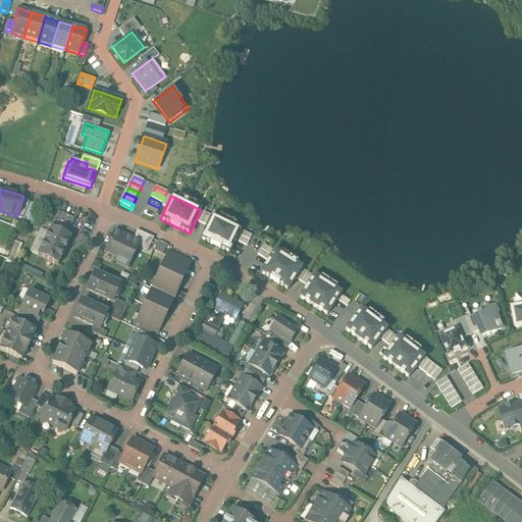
[(31,202),(22,200),(17,216),(17,217),(23,219),(31,202)]
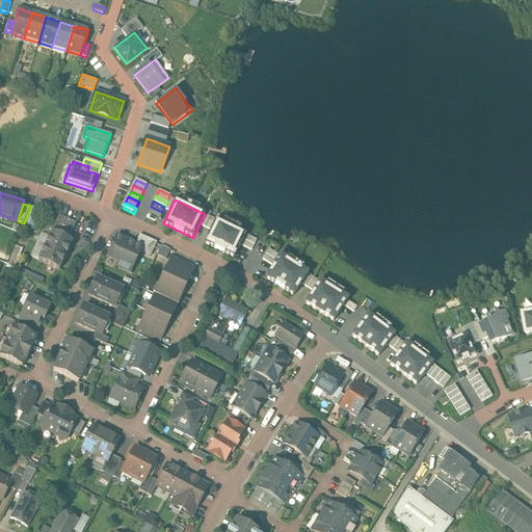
[(30,207),(24,224),(33,229),(41,211),(30,207)]
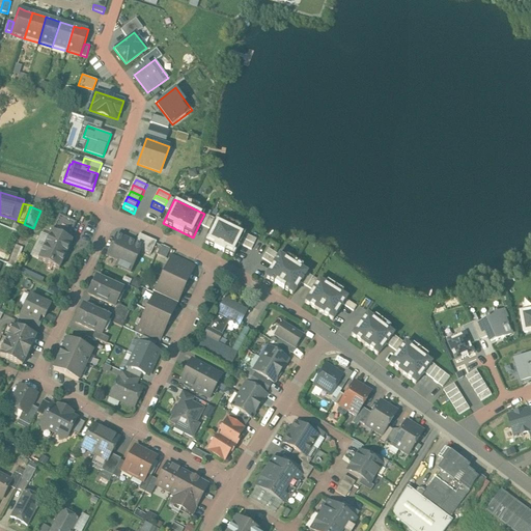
[(162,212),(150,206),(147,213),(159,218),(162,212)]
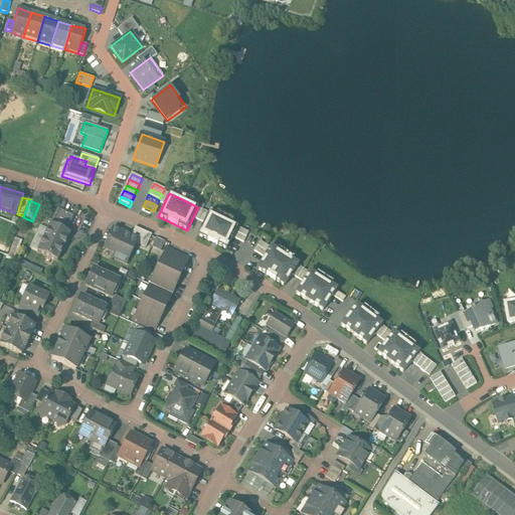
[(154,211),(143,206),(141,211),(152,216),(154,211)]
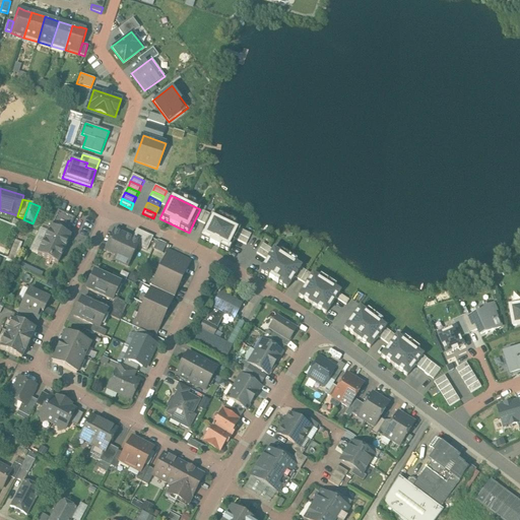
[(205,212),(200,209),(195,219),(200,222),(205,212)]
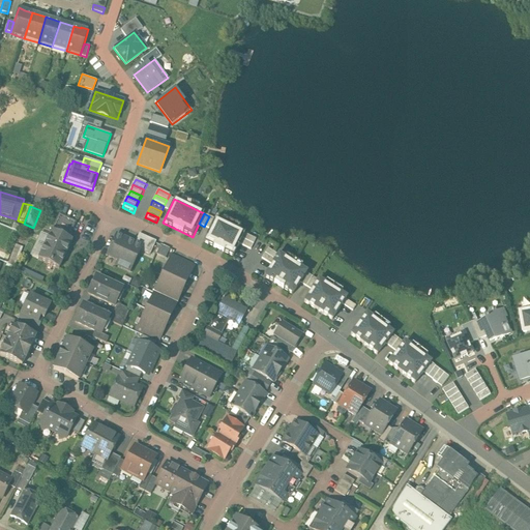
[(77,222),(59,214),(52,231),(68,239),(77,222)]
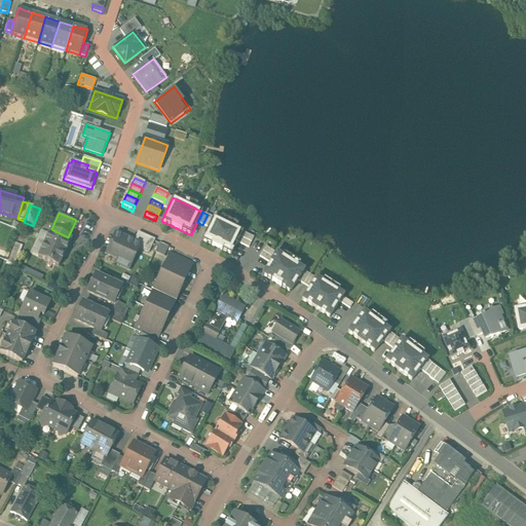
[(209,228),(213,218),(208,215),(202,225),(209,228)]
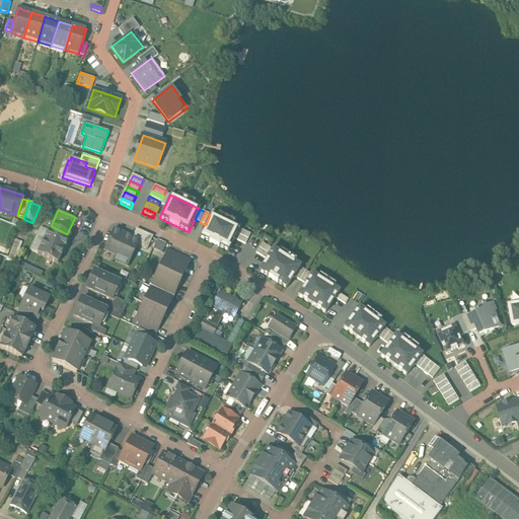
[(206,225),(200,237),(228,251),(239,229),(210,215),(206,225)]
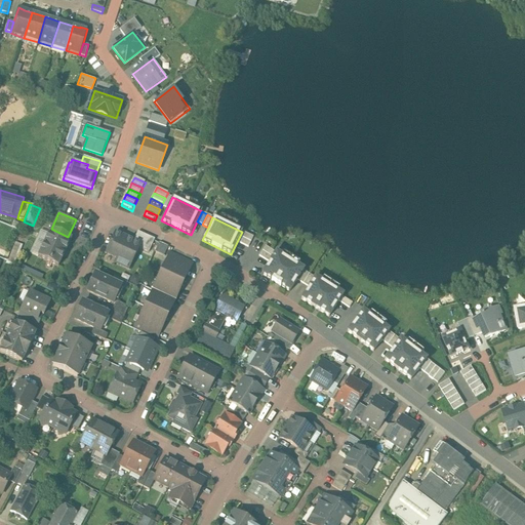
[(68,237),(51,229),(38,256),(58,267),(71,238),(68,237)]
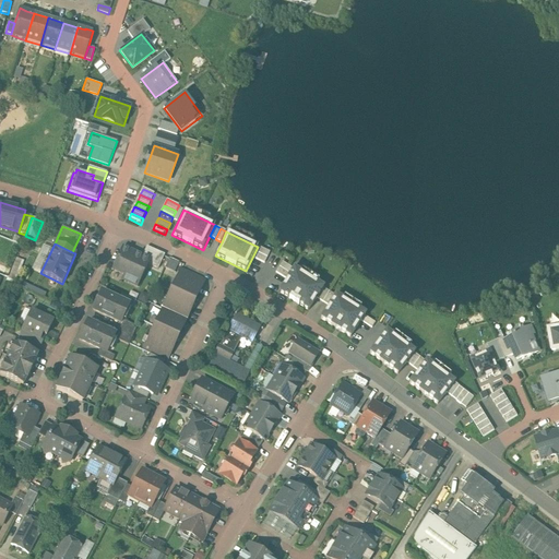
[(142,257),(123,248),(123,247),(122,247),(111,270),(113,271),(114,270),(123,274),(121,281),(122,281),(122,280),(137,286),(137,287),(138,288),(149,264),(150,260),(142,257)]
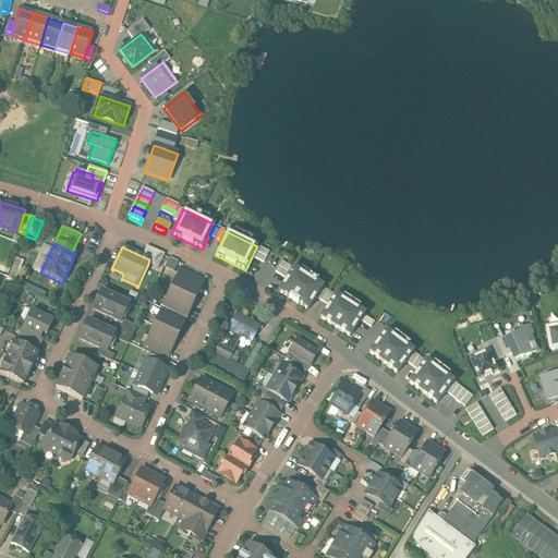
[(165,254),(146,246),(142,256),(149,259),(148,264),(158,268),(165,254)]
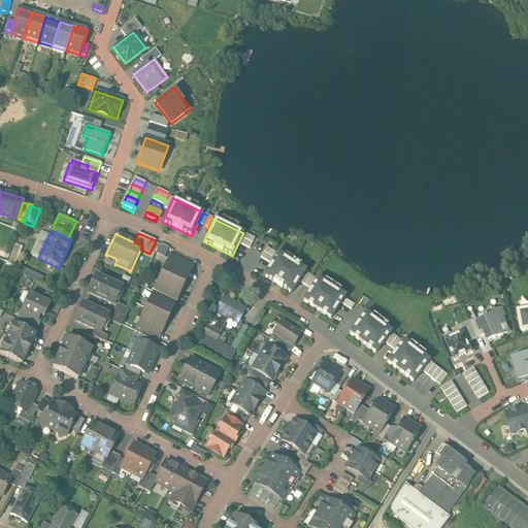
[(14,243),(6,265),(13,268),(23,246),(14,243)]
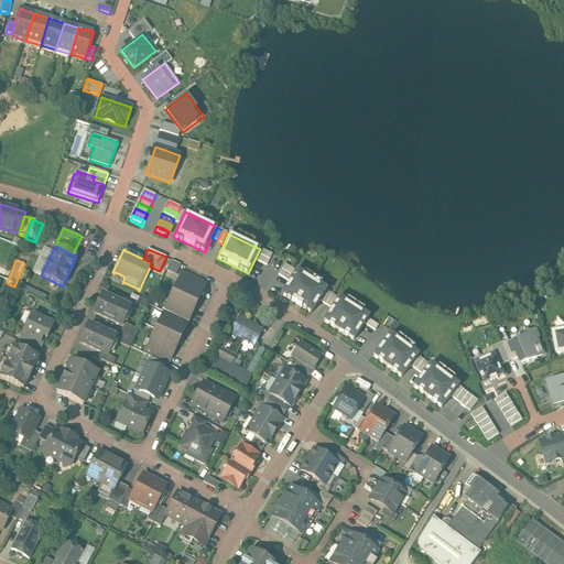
[(181,264),(171,261),(166,271),(176,274),(181,264)]
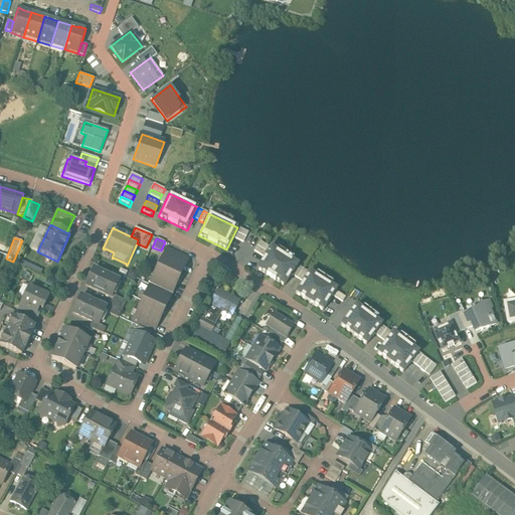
[(178,253),(165,247),(163,252),(166,253),(159,269),(156,267),(148,284),(171,295),(178,281),(179,282),(182,277),(180,276),(186,262),(177,258),(178,253)]
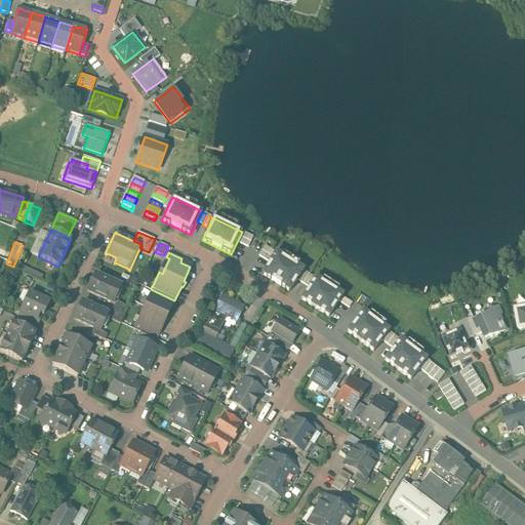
[(276,252),(263,275),(289,292),(304,271),(276,252)]
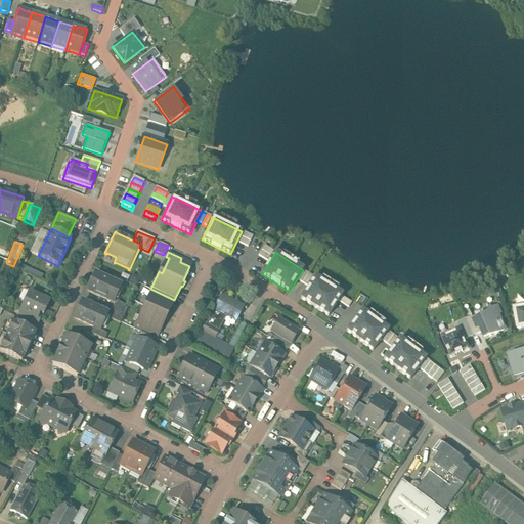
[(111,281),(95,274),(87,291),(113,303),(121,287),(111,281)]
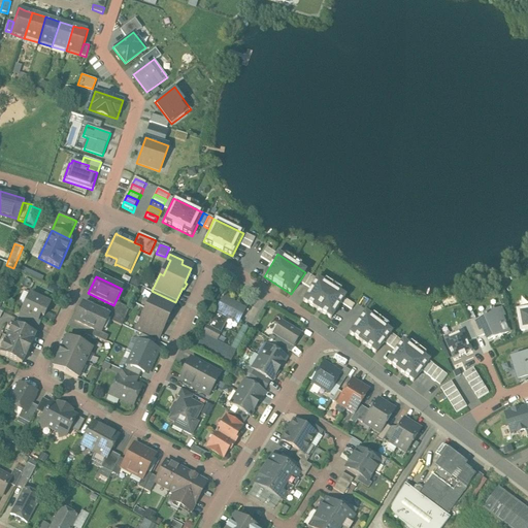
[(128,285),(114,278),(111,284),(122,289),(125,291),(128,285)]
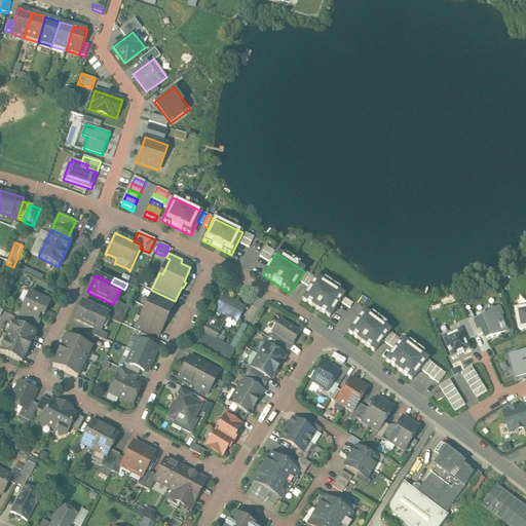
[(315,278),(302,300),(330,317),(343,296),(315,278)]
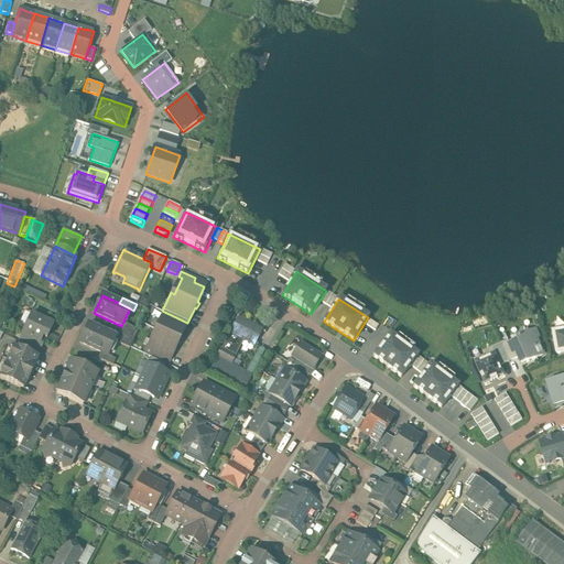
[(187,323),(162,311),(143,351),(158,358),(160,354),(171,359),(177,344),(180,345),(183,338),(181,338),(187,323)]
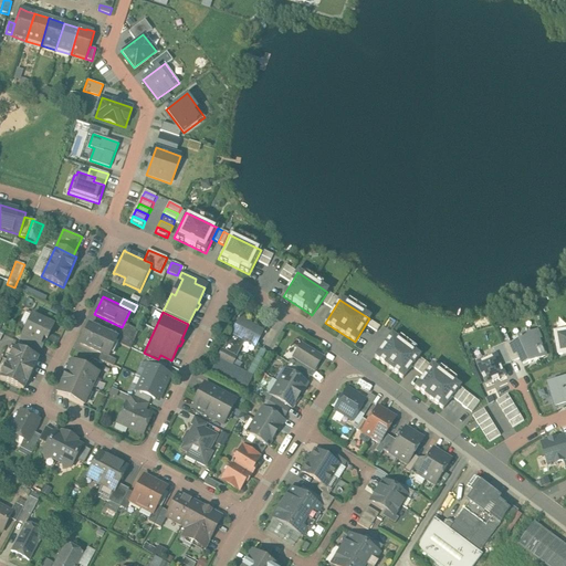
[(53,326),(31,315),(22,336),(40,345),(43,338),(46,341),(53,326)]
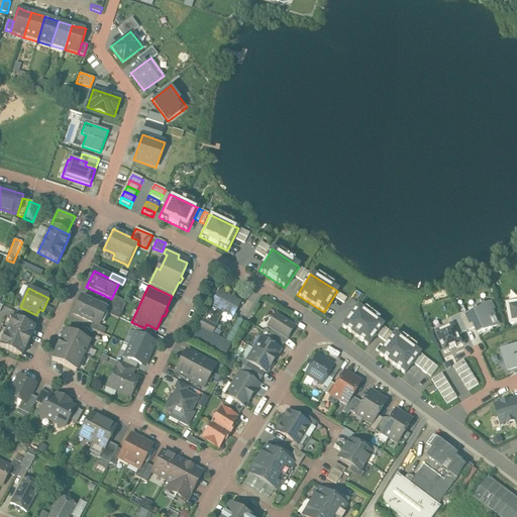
[(219,291),(211,305),(203,321),(215,327),(223,312),(233,317),(240,302),(219,291)]
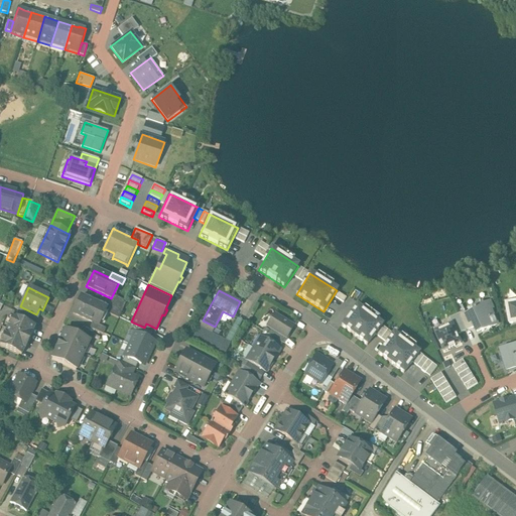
[(126,301),(114,296),(110,304),(122,310),(126,301)]
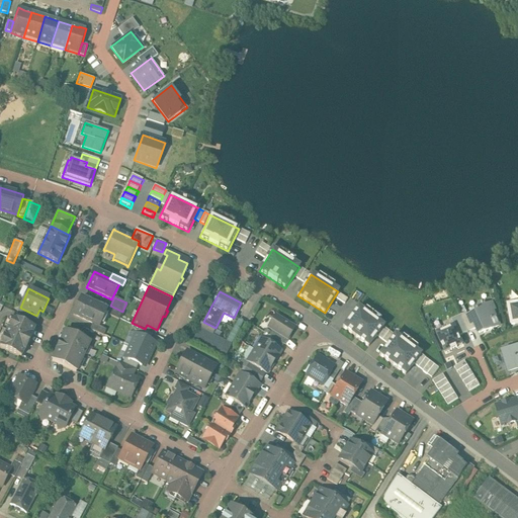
[(106,311),(81,298),(73,315),(92,324),(99,327),(106,311)]
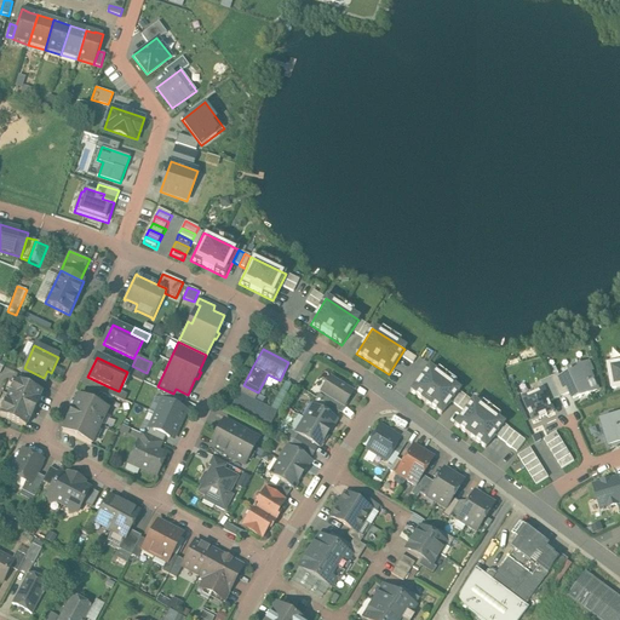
[(615,363),(608,365),(612,389),(619,386),(619,359),(614,360),(615,363)]
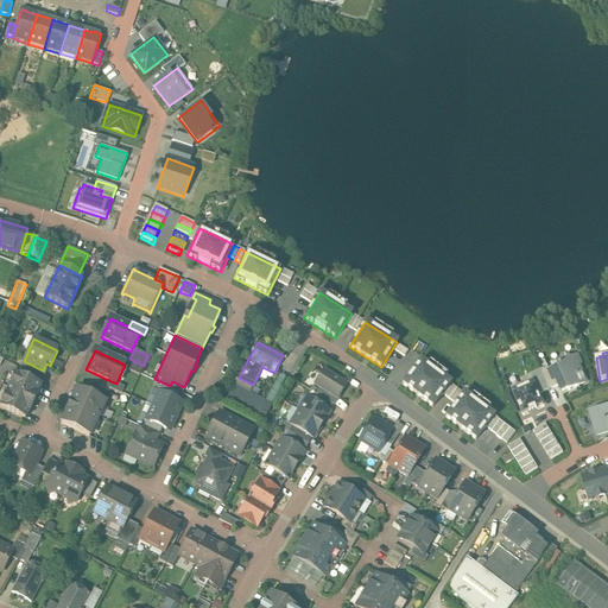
[(144,366),(130,359),(125,368),(140,375),(144,366)]
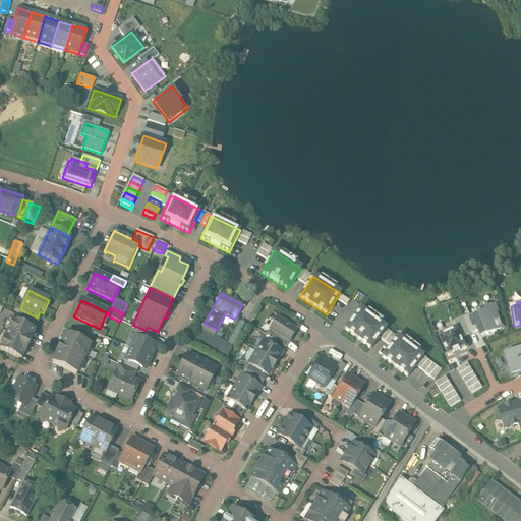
[(478,312),(479,314),(471,319),(474,326),(476,325),(479,330),(481,335),(487,333),(488,334),(502,328),(499,320),(498,320),(491,307),(478,312)]
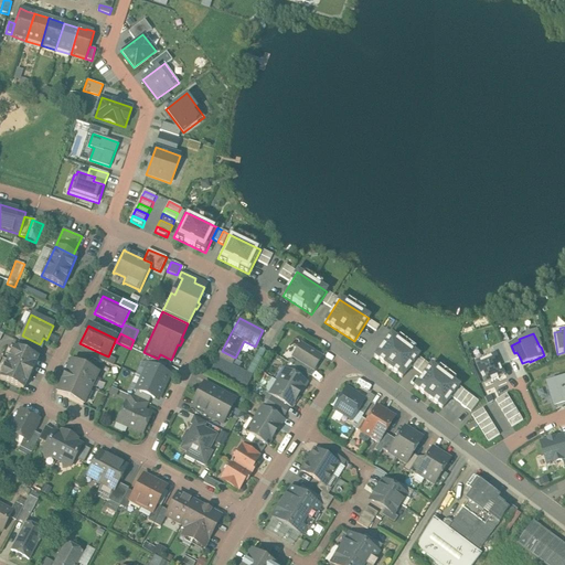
[(40,344),(22,336),(19,342),(36,350),(40,344)]
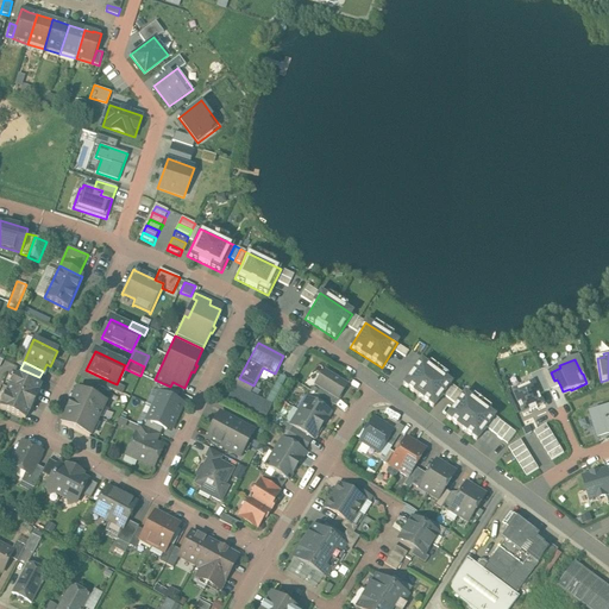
[(421,362),(403,385),(433,408),(451,384),(421,362)]
